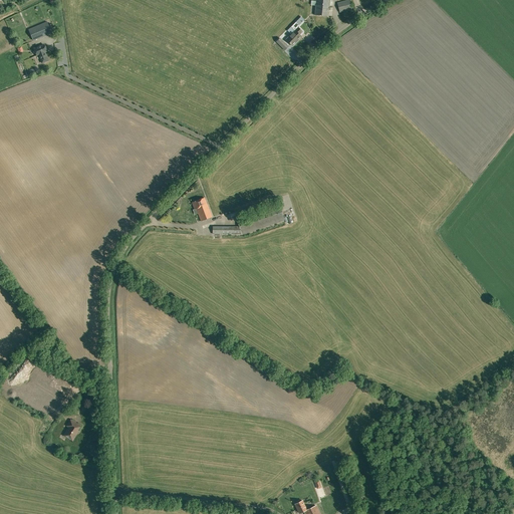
[(315,0),(316,1),(315,15),(328,16),(328,9),(328,0),(315,0)]
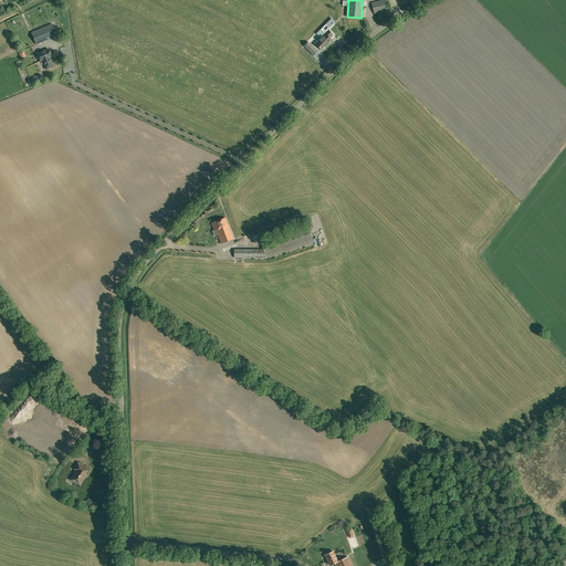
[(388,10),(387,9),(385,0),(371,3),(374,14),(388,10)]
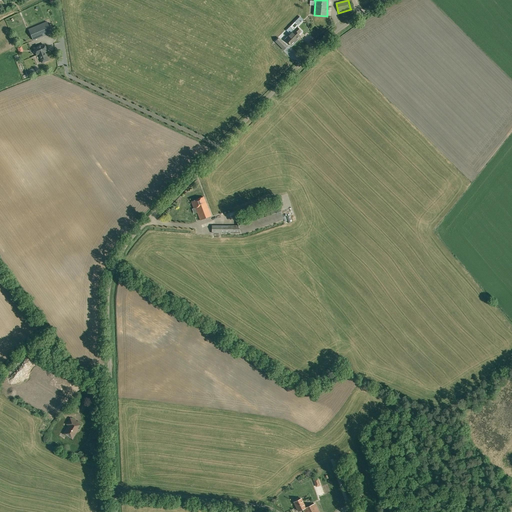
[(33,41),(52,33),(47,21),(28,29),(33,41)]
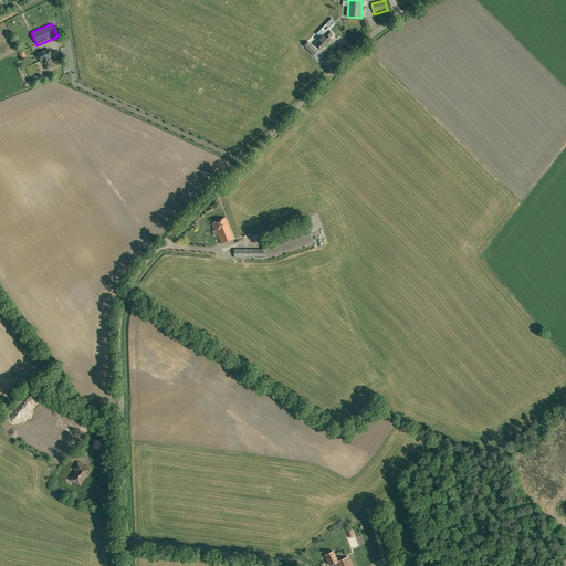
[(329,38),(333,34),(327,30),(329,28),(326,24),(321,31),(324,34),(315,44),(322,51),(332,40),(329,38)]
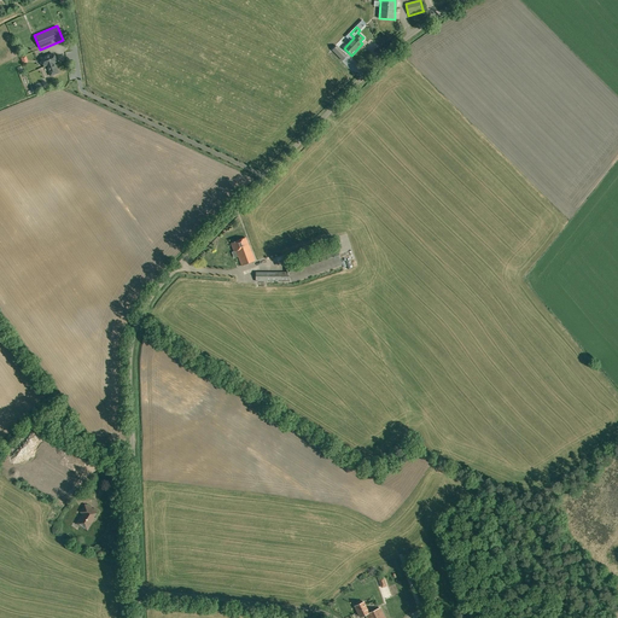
[(337,53),(343,59),(347,54),(340,48),(337,53)]
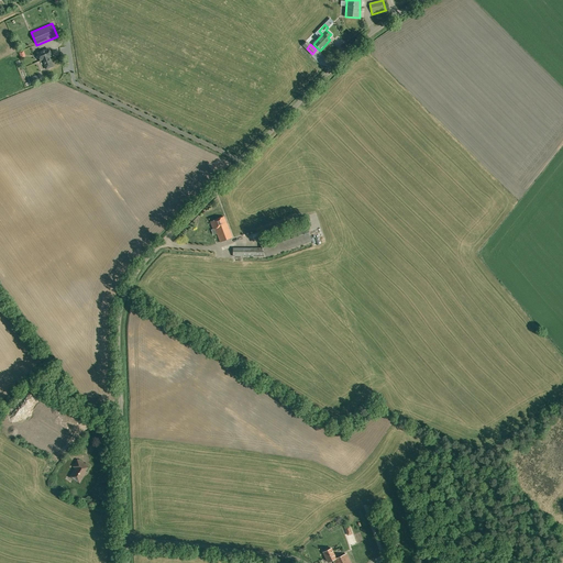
[(42,59),(46,69),(53,66),(50,57),(52,56),(50,53),(51,52),(50,51),(48,50),(48,48),(42,52),(41,51),(37,53),(41,61),(42,59)]
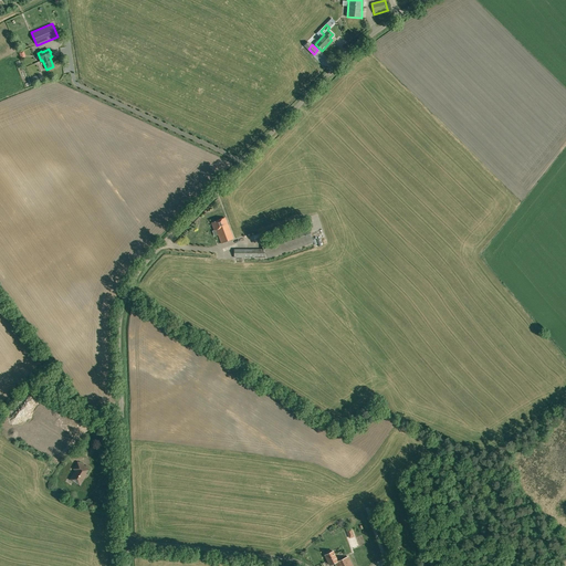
[(31,85),(41,81),(39,75),(28,79),(31,85)]
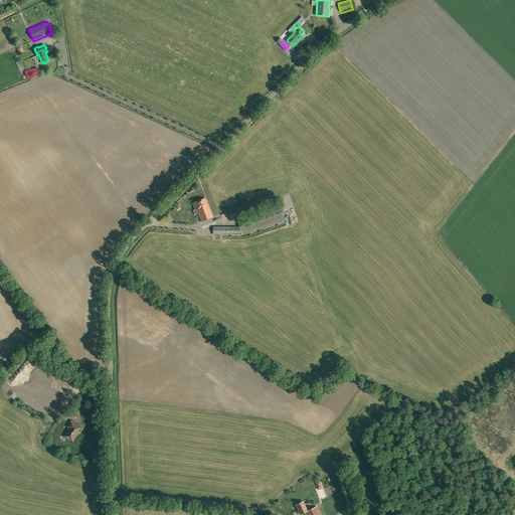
[(195,215),(198,214),(201,221),(212,217),(208,205),(207,205),(204,198),(192,203),(195,209),(193,210),(195,215)]
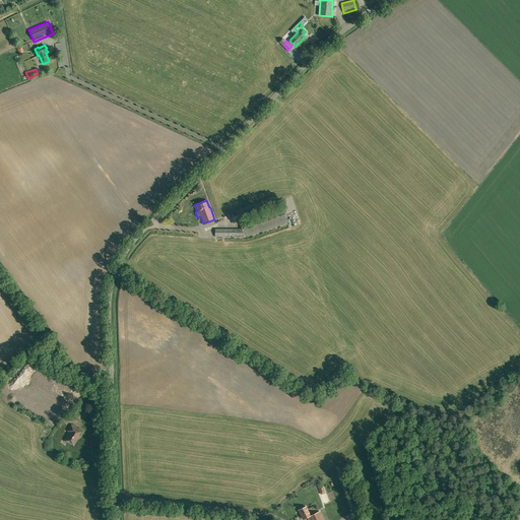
[(239,221),(242,230),(245,237),(245,238),(287,222),(282,206),(239,221)]
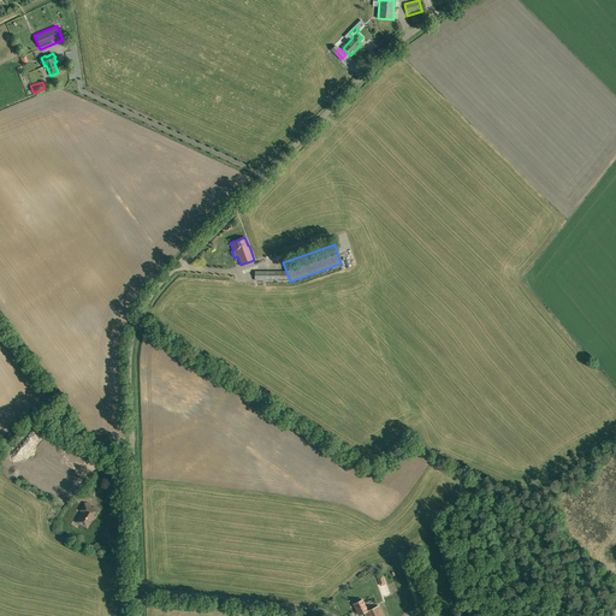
[(86,466),(80,462),(81,462),(45,439),(37,450),(73,473),(78,475),(86,466)]
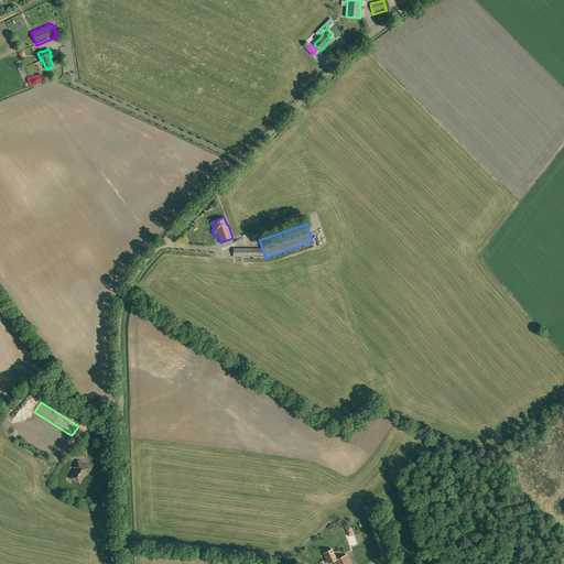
[(58,455),(66,442),(29,419),(21,432),(58,455)]
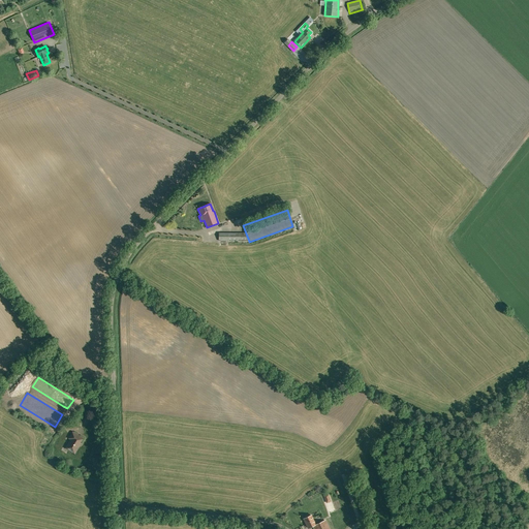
[(78,446),(83,438),(73,432),(69,438),(71,439),(65,448),(74,454),(79,446),(78,446)]
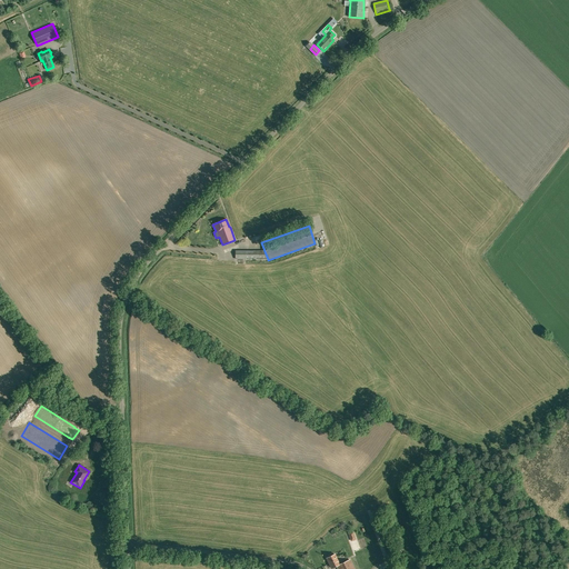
[(337,568),(353,568),(349,559),(339,565),(335,555),(327,558),(331,568),(337,566),(337,568)]
